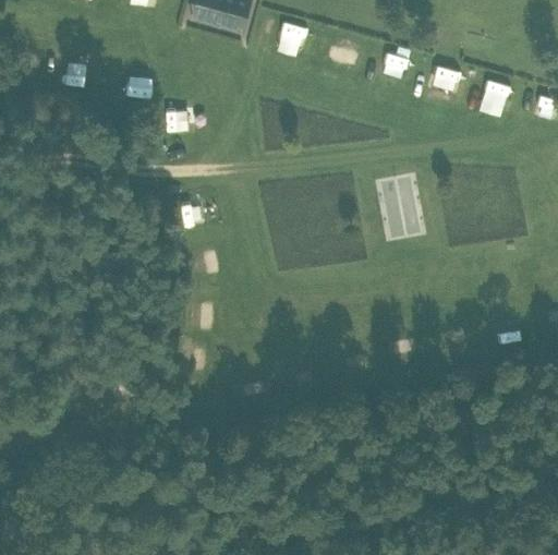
[(153,15),(153,0),(131,0),(131,15),(153,15)]
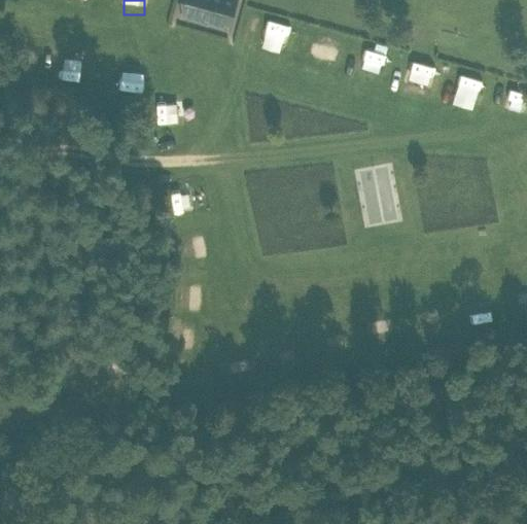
[(189,20),(189,22),(227,33),(237,0),(235,0),(195,0),(195,1),(201,3),(196,23),(190,21),(190,20),(189,20)]
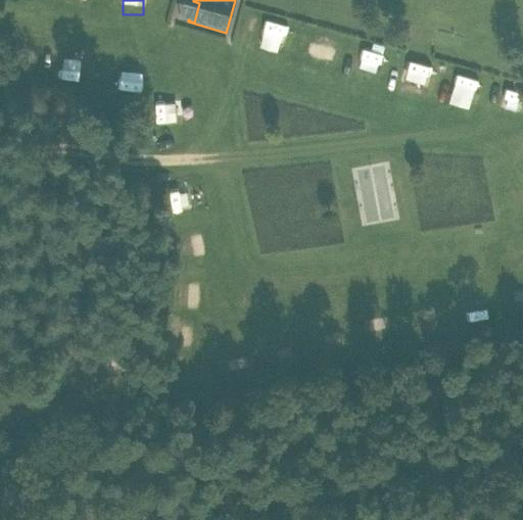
[(262,41),(279,46),(285,27),(268,21),(262,41)]
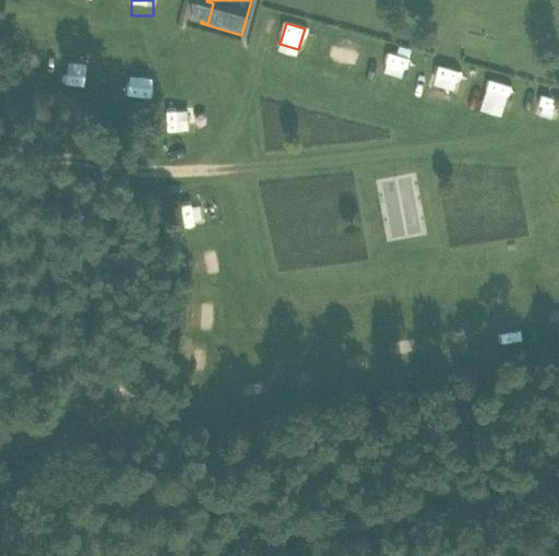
[(378,71),(403,79),(409,58),(384,50),(378,71)]
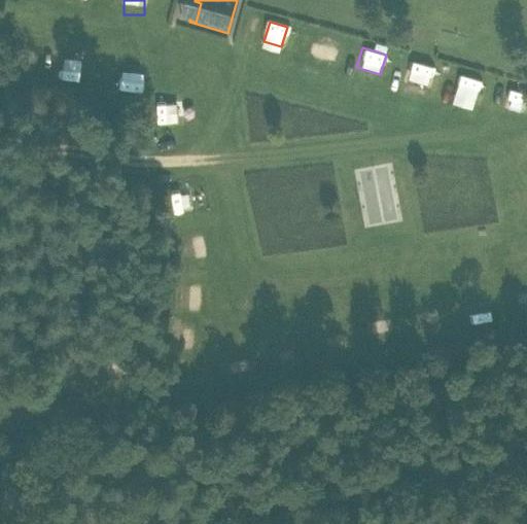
[(425,96),(432,67),(411,61),(402,90),(425,96)]
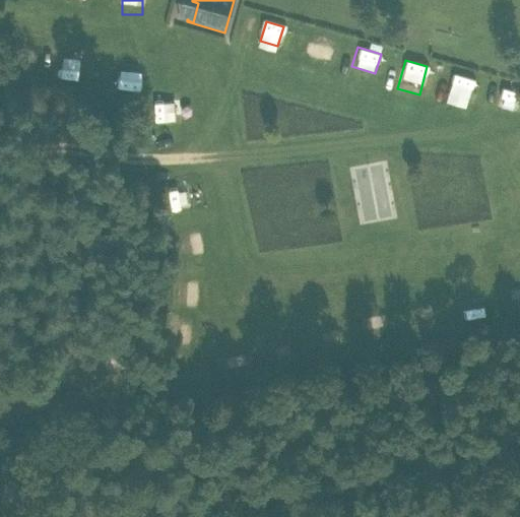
[(466,106),(469,78),(453,76),(450,104),(466,106)]
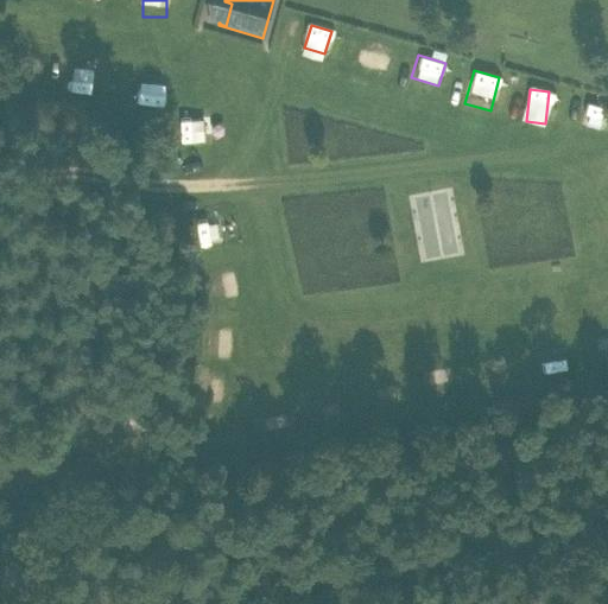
[(581,126),(601,133),(607,113),(607,108),(588,102),(581,126)]
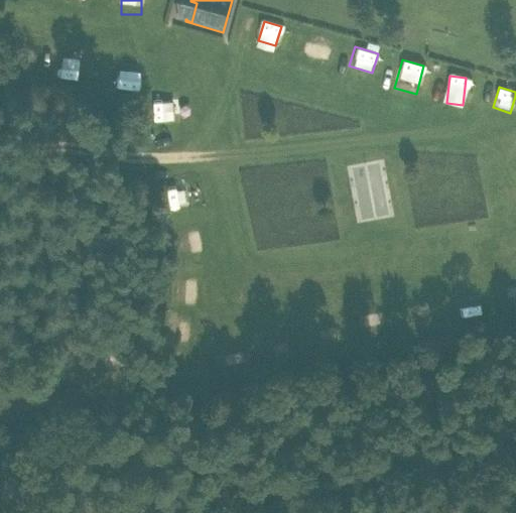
[(172,101),(153,104),(156,123),(174,120),(172,101)]
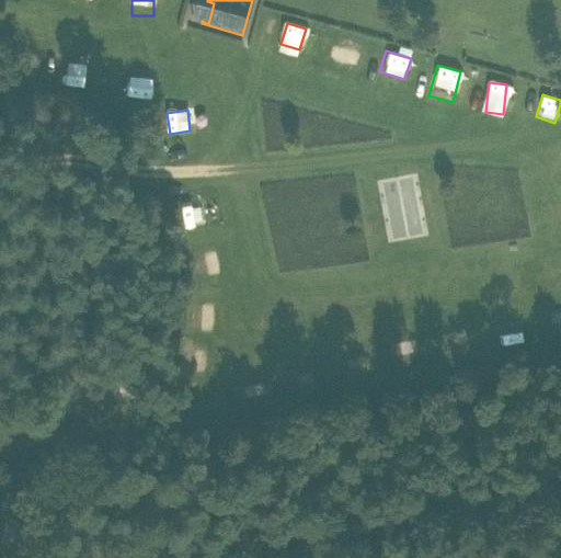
[(519,321),(497,325),(501,345),(523,342),(519,321)]
